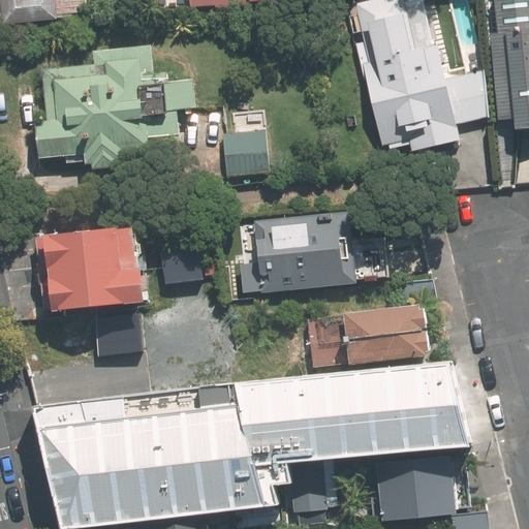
[(1,0),(4,26),(59,21),(59,14),(90,11),(89,0),(1,0)]
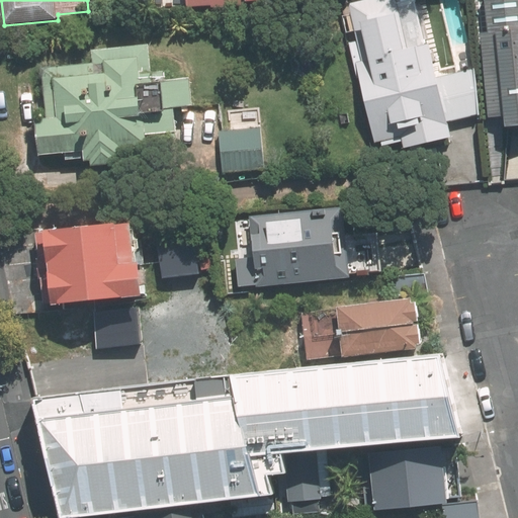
[(257,0),(188,0),(189,12),(240,9),(239,0),(245,0),(246,1),(257,0)]
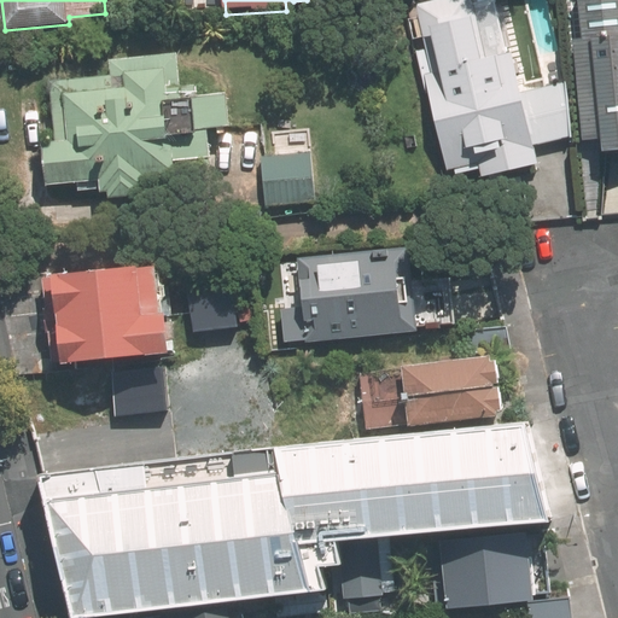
[(538,162),(535,145),(572,136),(566,82),(522,92),(512,52),(508,53),(495,0),(481,0),(473,1),(472,0),(430,0),(417,4),(427,48),(419,51),(452,182),(538,162)]
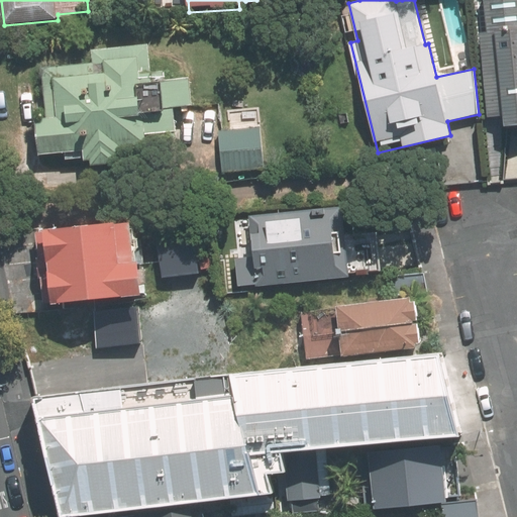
[(516,0),(485,0),(489,34),(478,34),(486,117),(507,116),(508,127),(516,125),(516,0)]
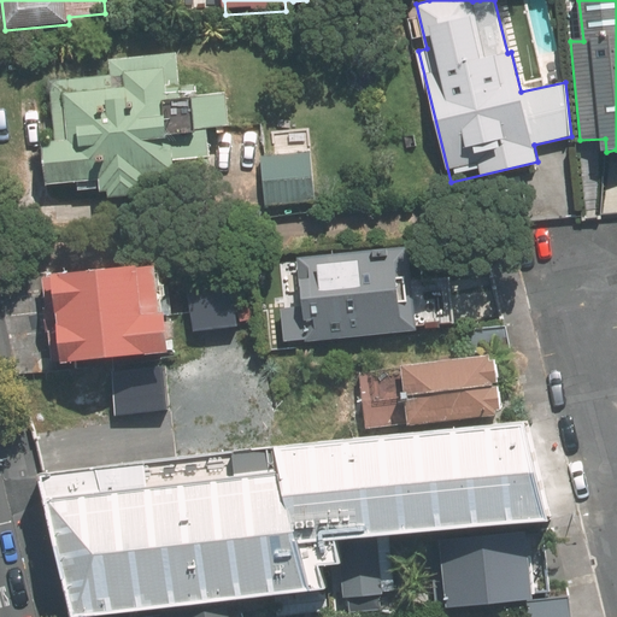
[(109,60),(111,74),(51,80),(57,140),(42,142),(46,183),(77,180),(78,192),(100,189),(100,192),(110,191),(110,199),(140,195),(140,187),(147,186),(146,175),(176,172),(176,168),(213,164),(209,127),(230,125),(227,93),(198,97),(197,84),(181,86),(177,53),(109,60)]
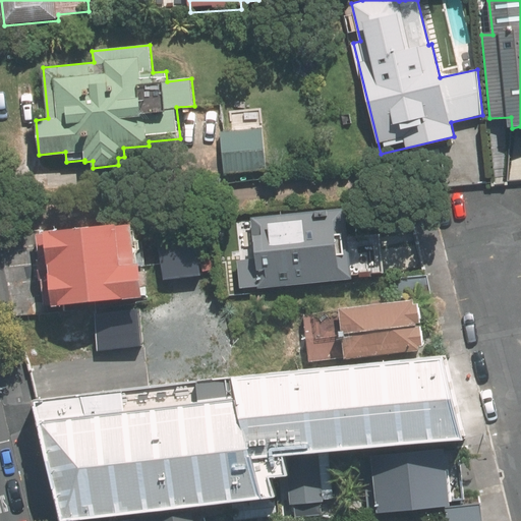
[(263,127),(219,131),(222,174),(266,170),(263,127)]
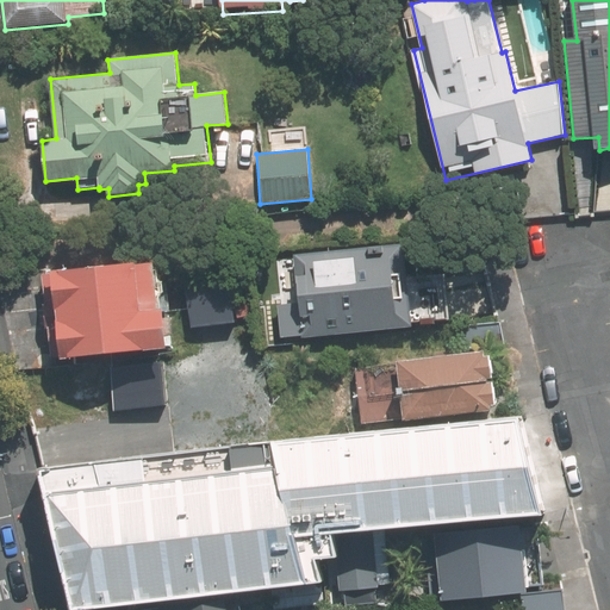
[(294,251),(298,299),(278,302),(280,338),(416,327),(409,242),(294,251)]
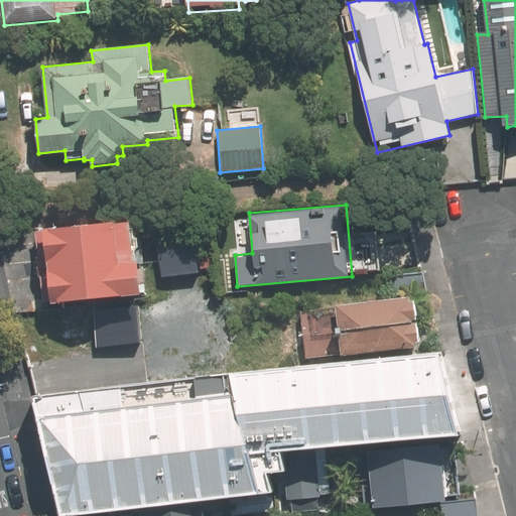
[(118,221),(37,229),(44,303),(143,294),(140,260),(136,260),(132,223),(118,224),(118,221)]
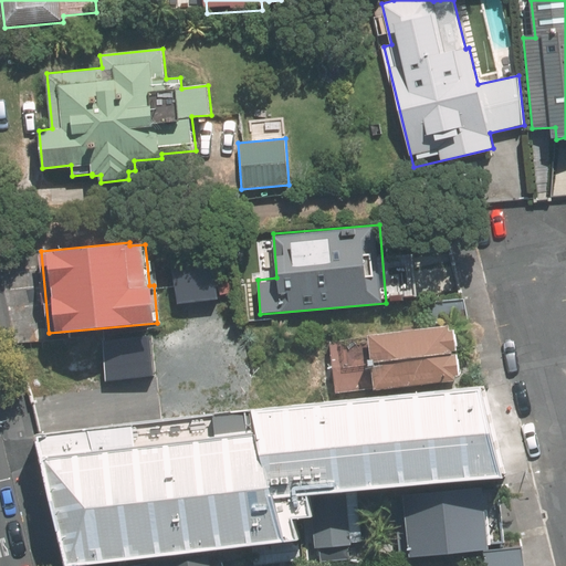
[(454,324),(370,334),(377,390),(462,379),(454,324)]
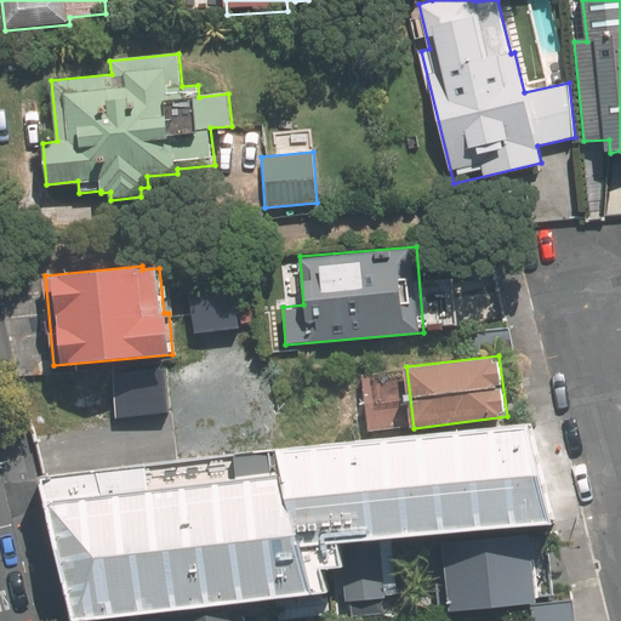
[(160,374),(56,385),(64,466),(170,455),(160,374)]
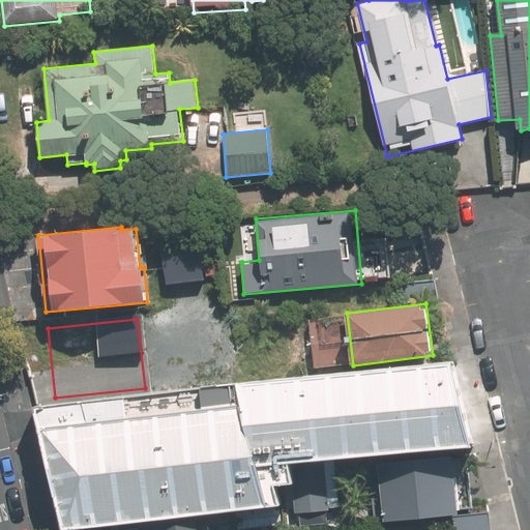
[(50,425),(75,528),(280,509),(275,464),(467,446),(449,364),(236,386),(236,405),(50,425)]
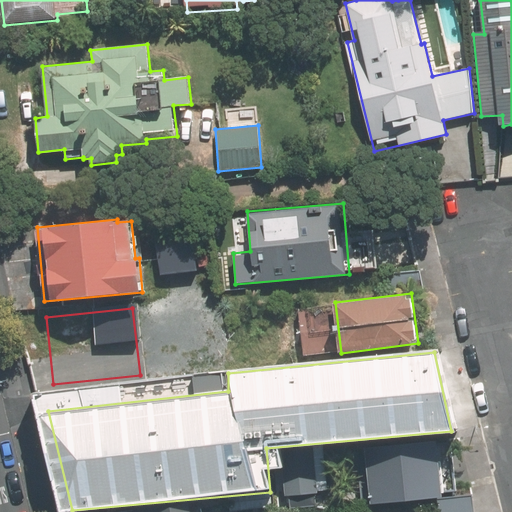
[(441,437),(365,443),(370,501),(446,495),(441,437)]
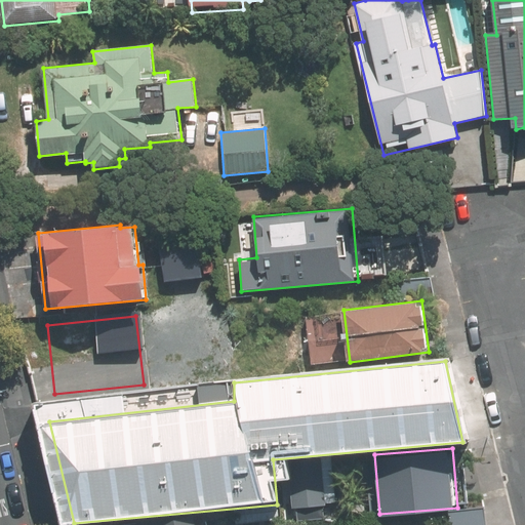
[(487,524),(485,509),(441,513),(442,524),(487,524)]
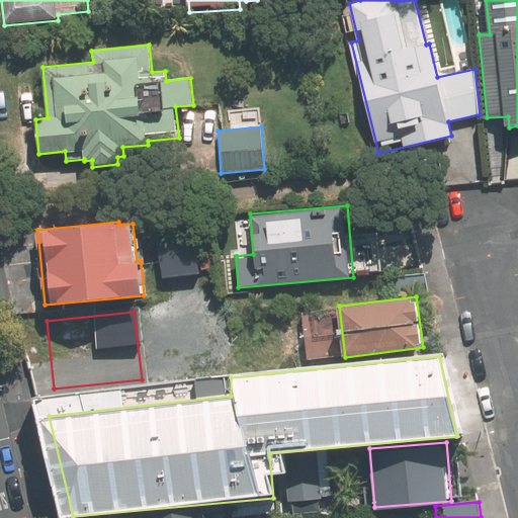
[(223,517),(221,506),(198,511),(190,513),(166,517),(223,517)]
